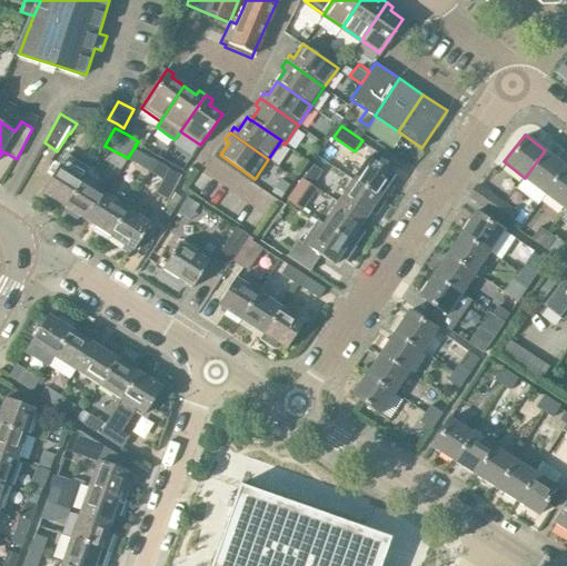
[(129,156),(152,169),(159,160),(159,158),(153,155),(152,156),(136,146),(129,156)]
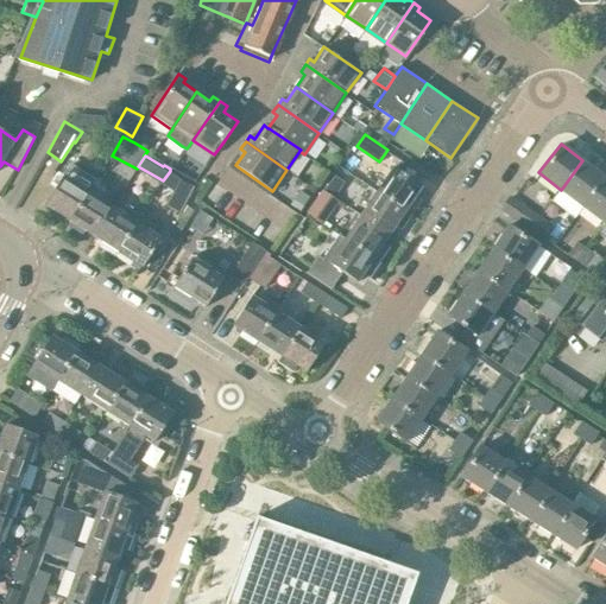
[(561,190),(582,205),(604,177),(582,160),(561,190)]
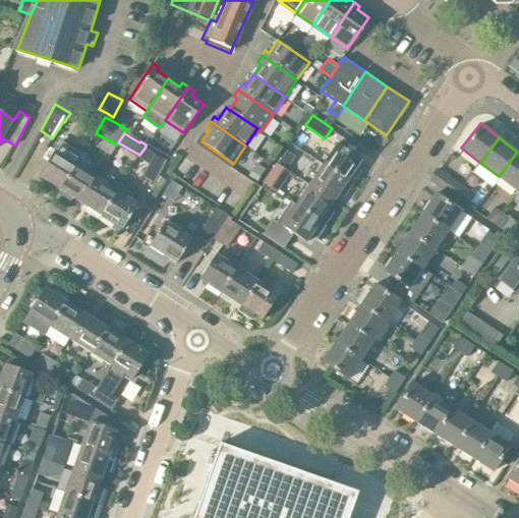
[(167,141),(162,150),(167,153),(172,146),(167,141)]
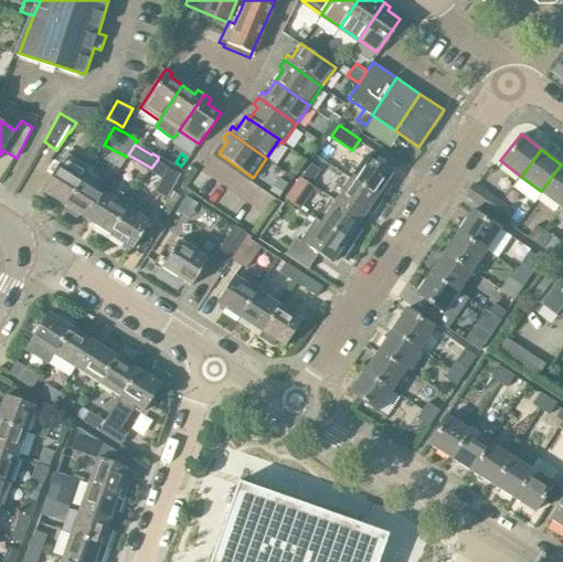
[(365,155),(351,178),(382,199),(391,186),(385,181),(391,172),(365,155)]
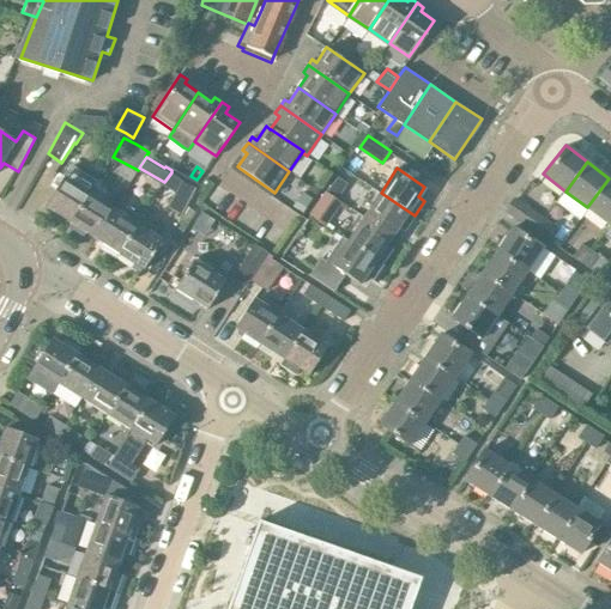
[(198,208),(186,202),(194,186),(182,180),(183,178),(171,172),(164,182),(177,189),(169,205),(181,211),(175,220),(186,226),(198,208)]
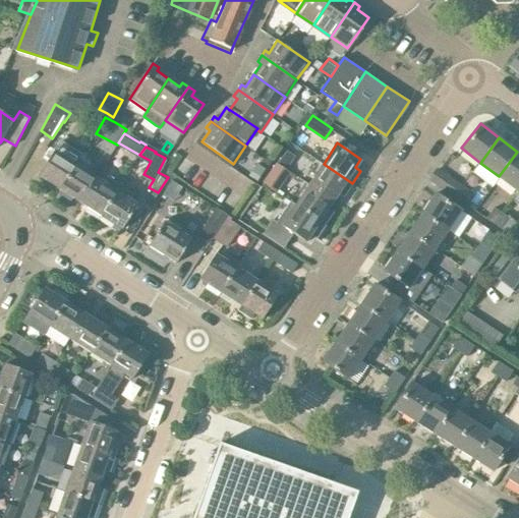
[(288,148),(278,163),(287,169),(297,154),(288,148)]
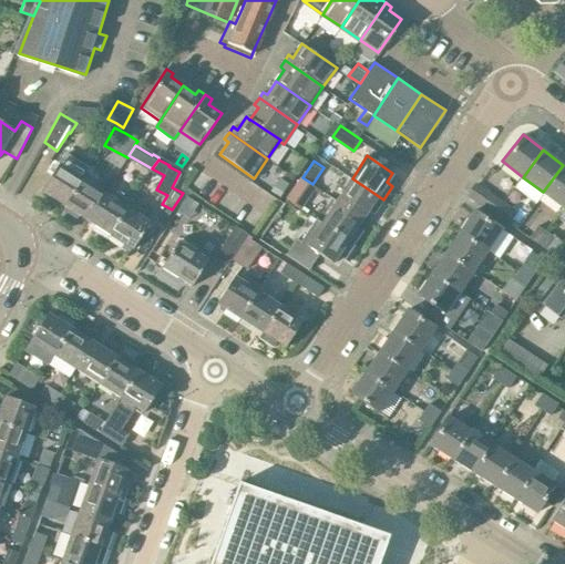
[(65,206),(86,173),(72,164),(68,171),(60,165),(43,191),(65,206)]
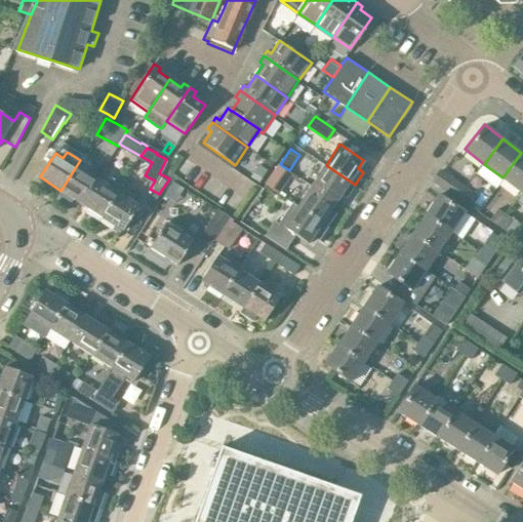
[(503,177),(521,192),(522,190),(522,154),(521,153),(503,177)]
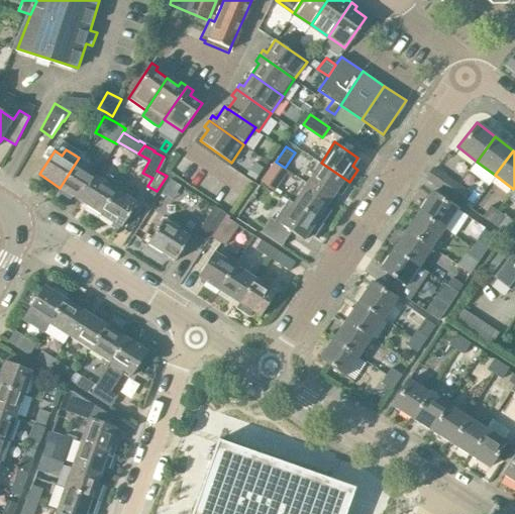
[(60,188),(81,200),(95,177),(89,173),(93,166),(79,158),(60,188)]
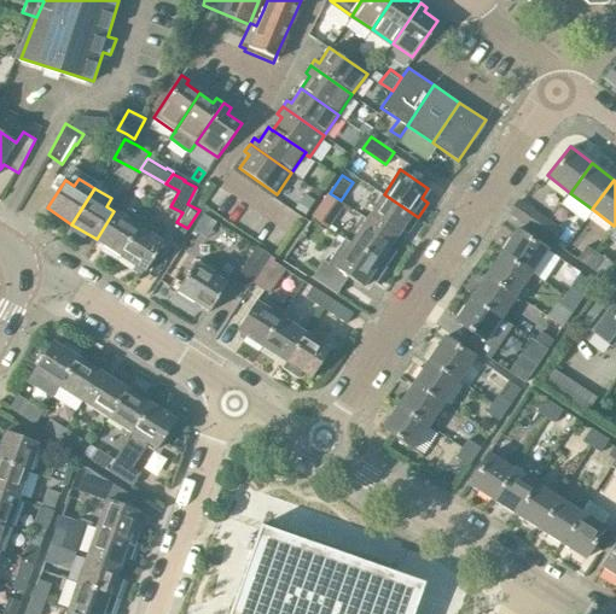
[(330,193),(314,216),(324,222),(329,226),(344,203),(341,200),(330,193)]
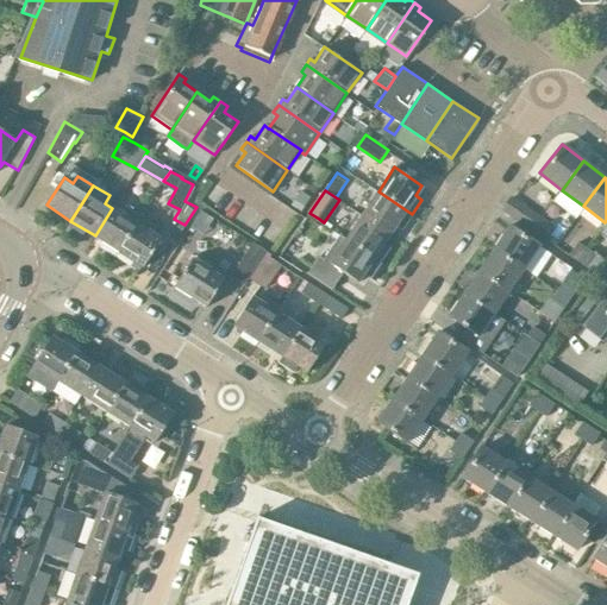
[(379,191),(362,215),(390,233),(396,225),(402,228),(412,214),(379,191)]
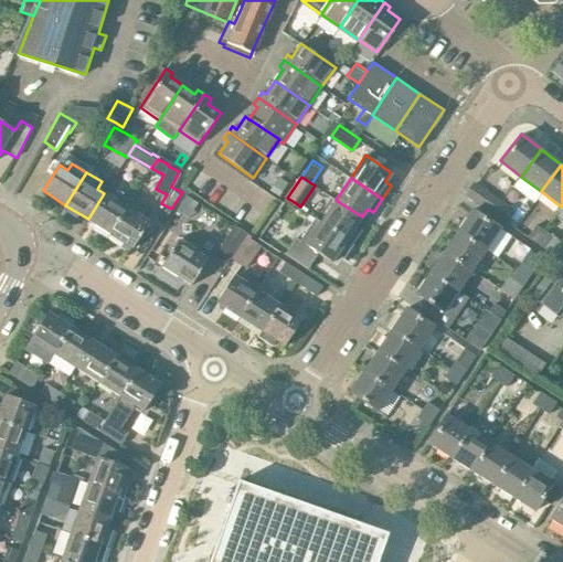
[(495,214),(502,202),(474,183),(466,195),(495,214)]
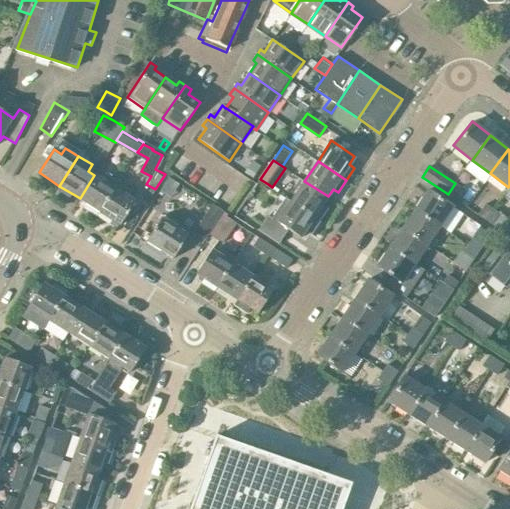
[(80,198),(100,211),(119,182),(105,173),(101,179),(94,175),(80,198)]
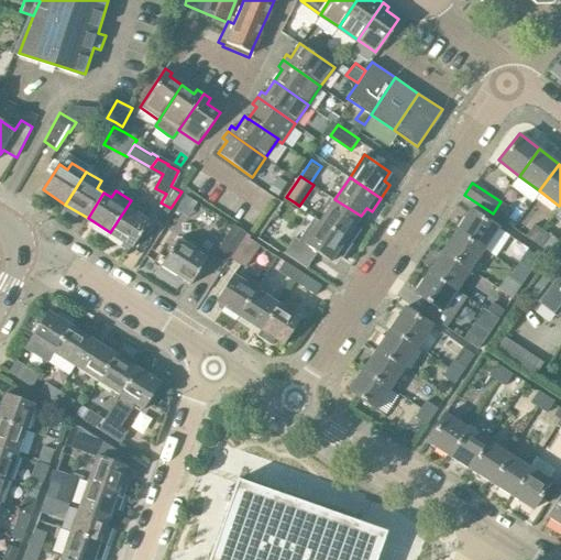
[(355,224),(361,216),(334,199),(321,219),(315,215),(315,216),(352,241),(361,228),(355,224)]
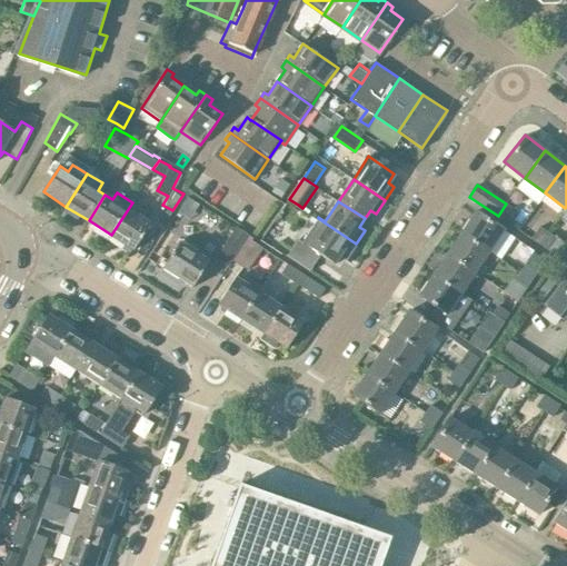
[(147,211),(132,202),(111,235),(133,249),(150,224),(142,218),(147,211)]
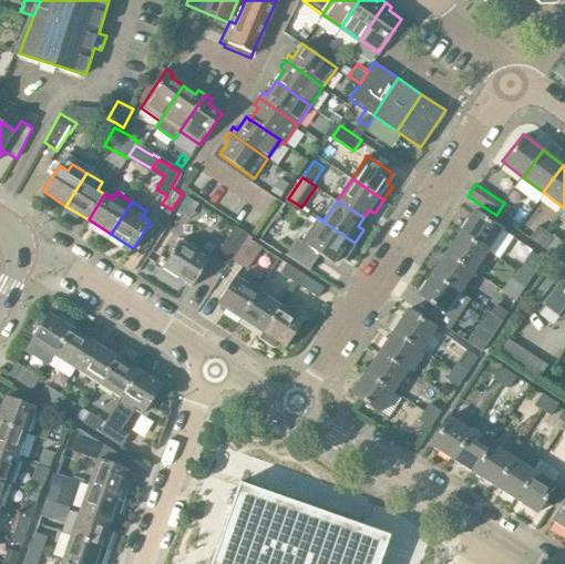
[(504,203),(496,215),(505,221),(513,208),(504,203)]
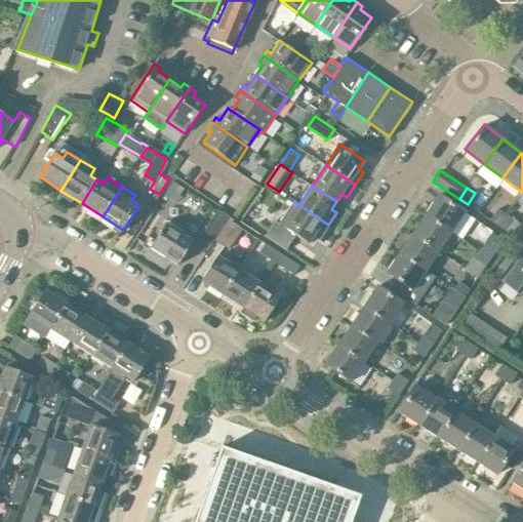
[(438,195),(425,214),(451,232),(464,212),(438,195)]
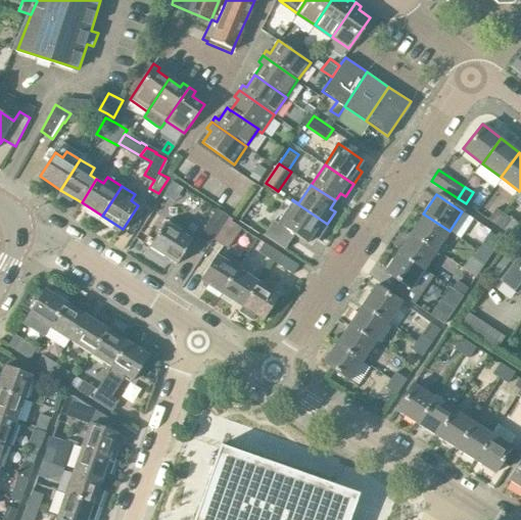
[(327,224),(292,200),(278,221),(275,218),(265,233),(286,247),(294,234),(306,242),(313,234),(319,237),(327,224)]
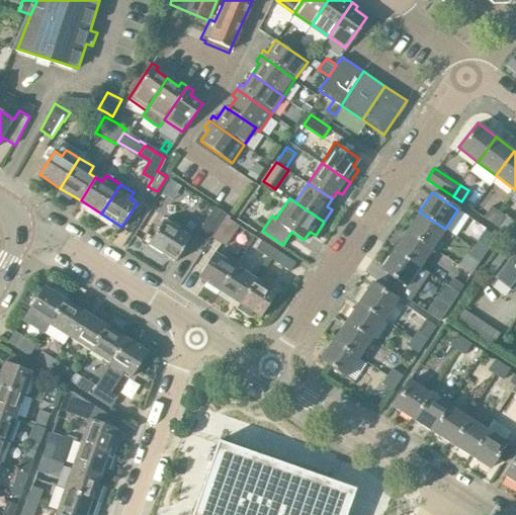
[(492,221),(499,209),(492,203),(484,216),(492,221)]
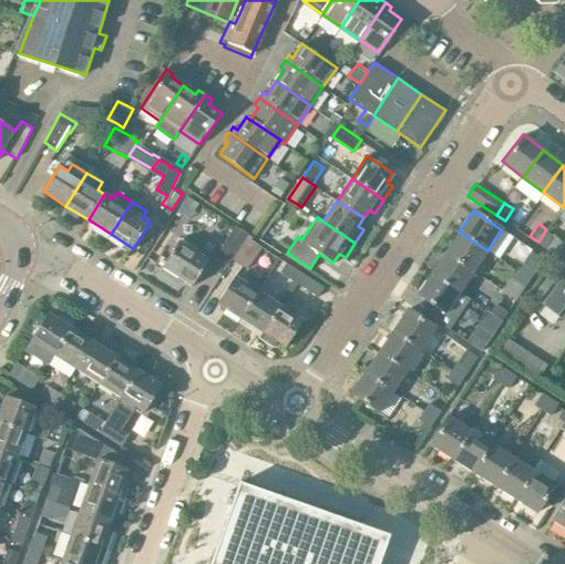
[(237,224),(216,255),(229,264),(233,258),(249,233),(237,224)]
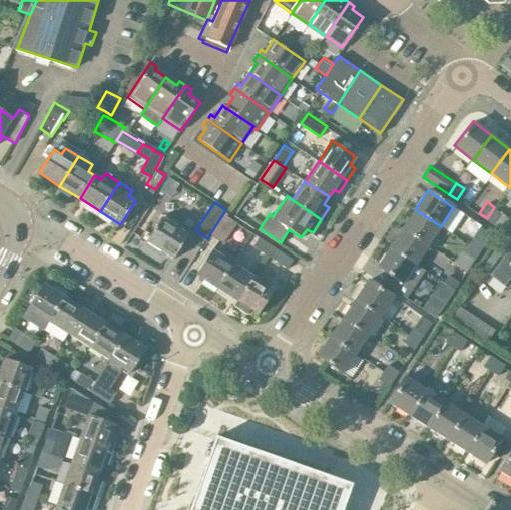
[(487,218),(505,230),(510,222),(500,215),(502,212),(494,207),(487,218)]
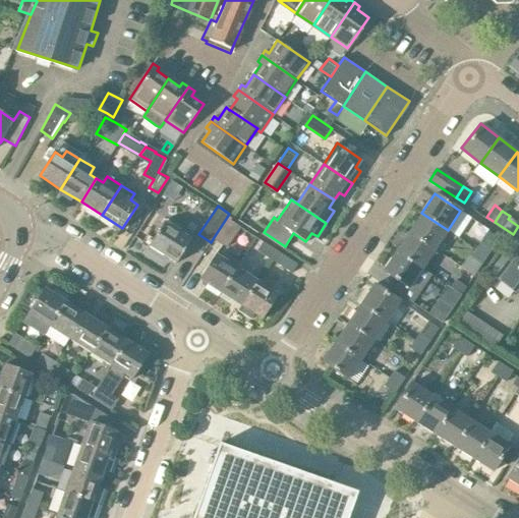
[(421,213),(408,231),(435,249),(448,230),(421,213)]
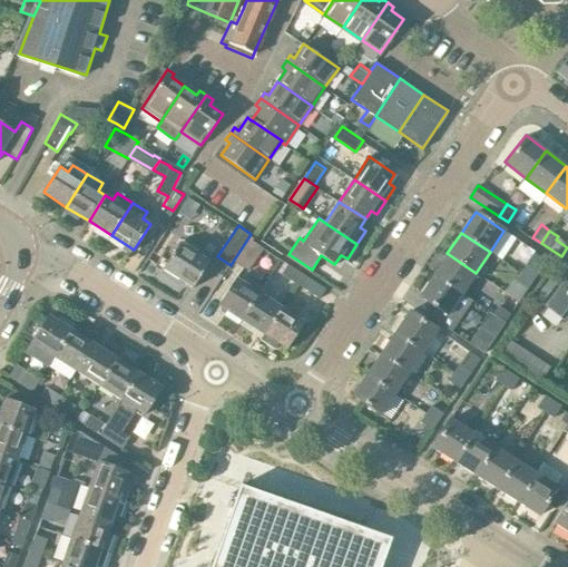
[(251,234),(234,260),(248,269),(265,247),(254,238),(255,236),(251,234)]
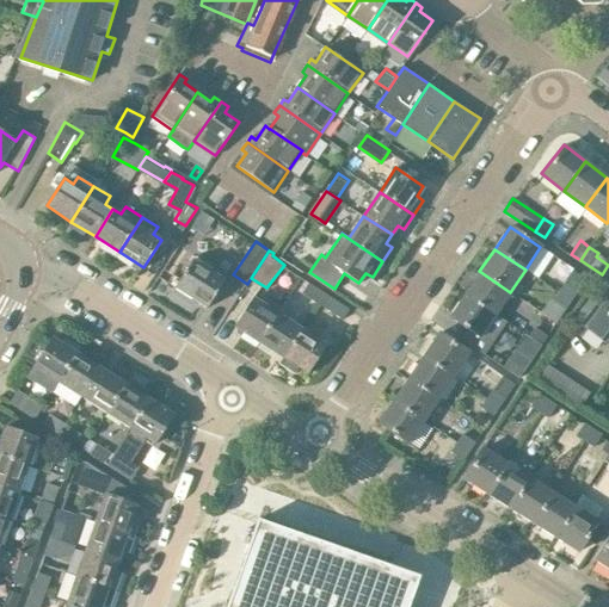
[(196,258),(176,289),(207,309),(226,280),(211,272),(214,270),(196,258)]
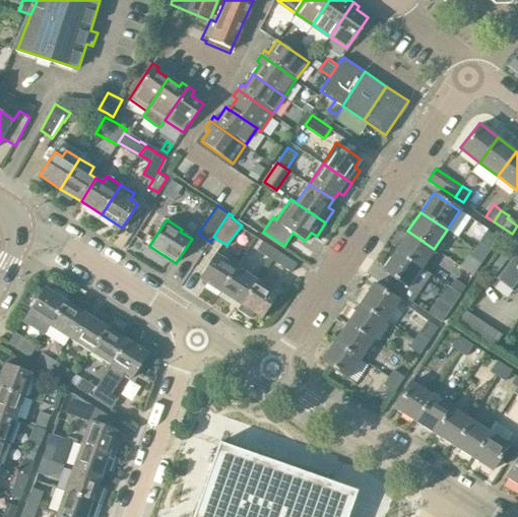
[(488,229),(474,248),(487,256),(500,237),(488,229)]
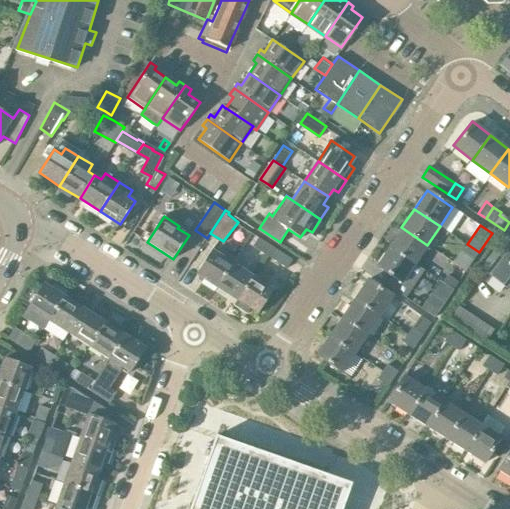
[(401,227),(389,246),(415,263),(427,245),(401,227)]
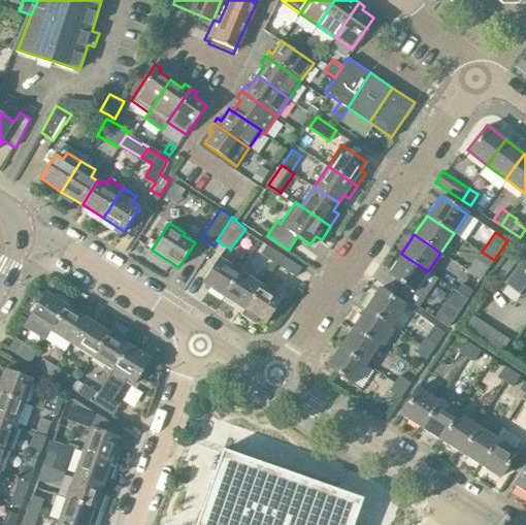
[(262,252),(275,261),(281,254),(282,252),(268,242),(262,252)]
